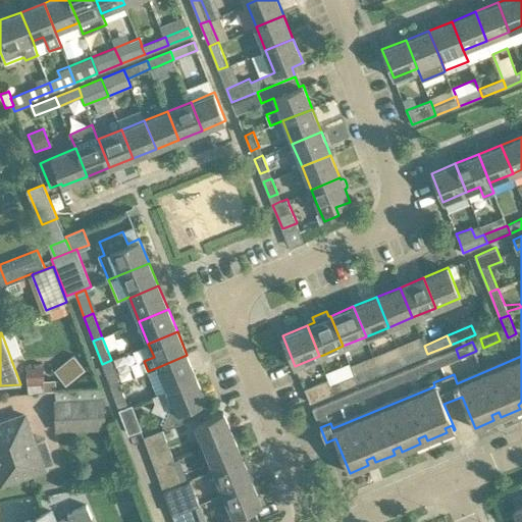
[(404,364),(427,354),(424,346),(401,355),(404,364)]
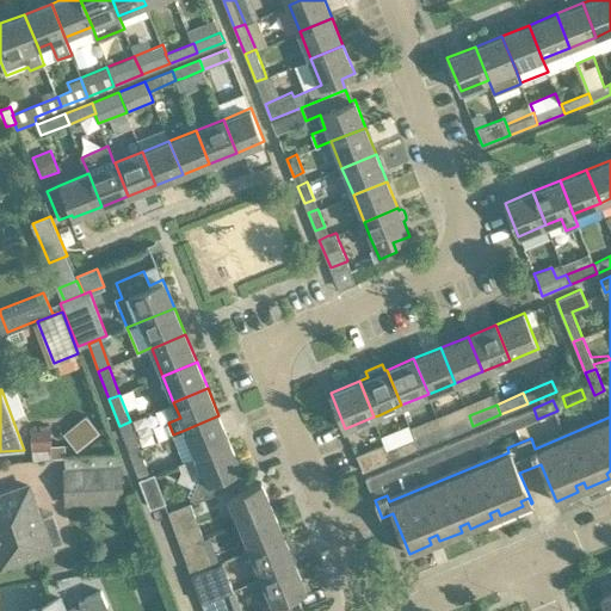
[(529,423),(524,412),(510,418),(504,421),(507,431),(513,429),(529,423)]
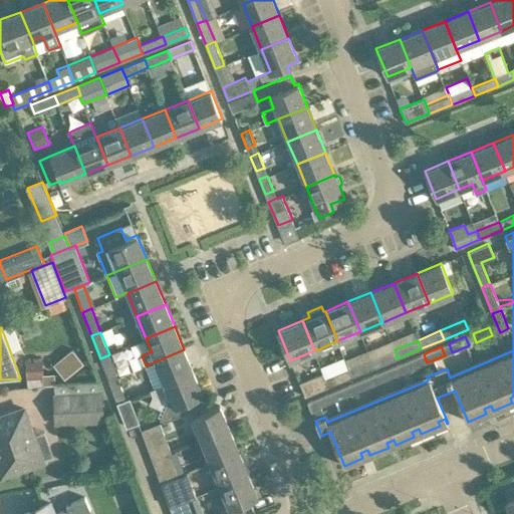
[(193,371),(184,349),(156,361),(165,383),(193,371)]
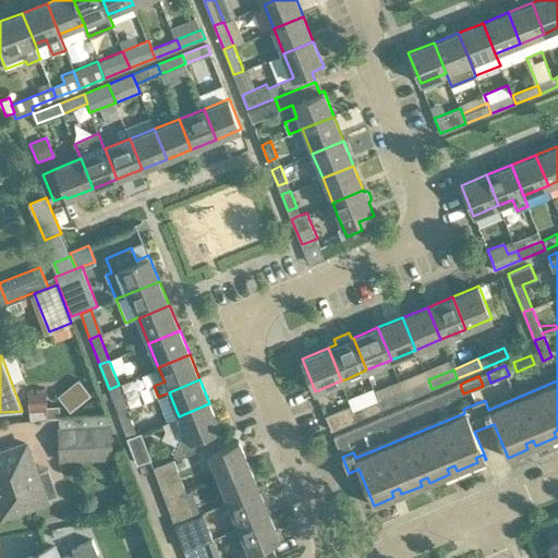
[(407,399),(432,389),(428,379),(403,390),(407,399)]
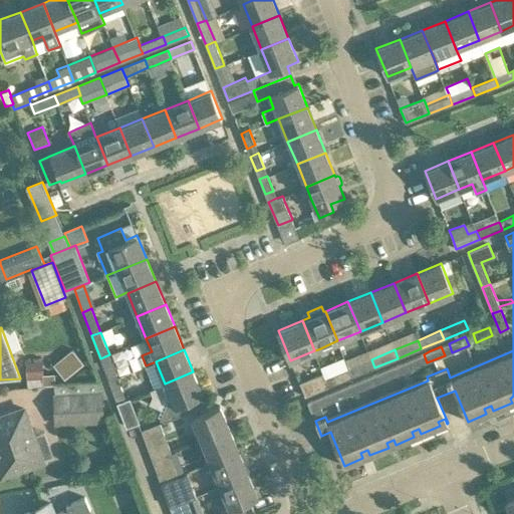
[(109,354),(100,358),(108,380),(117,376),(109,354)]
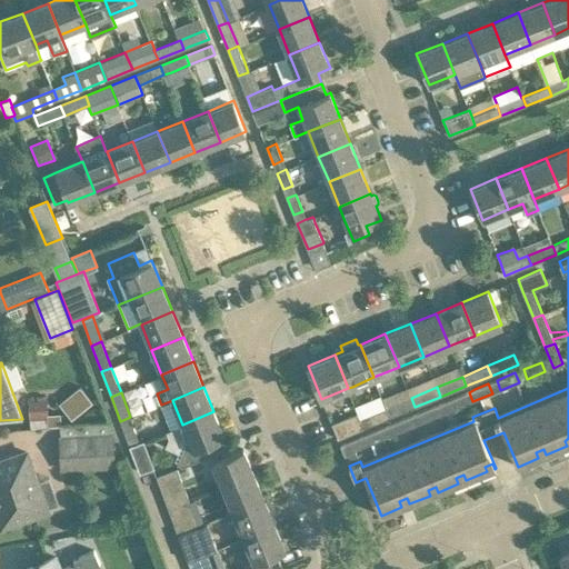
[(472,401),(469,392),(463,395),(467,403),(472,401)]
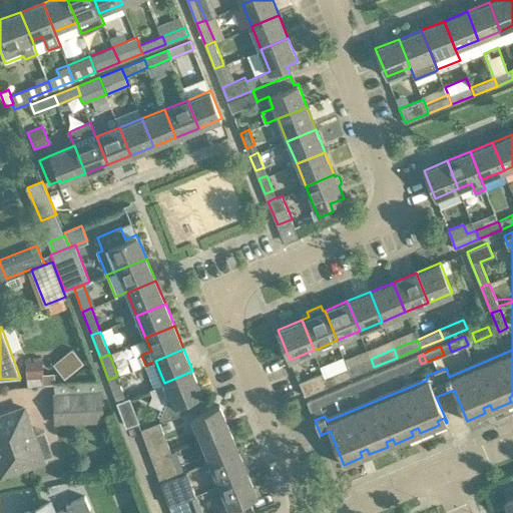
[(421,364),(418,356),(400,363),(404,371),(421,364)]
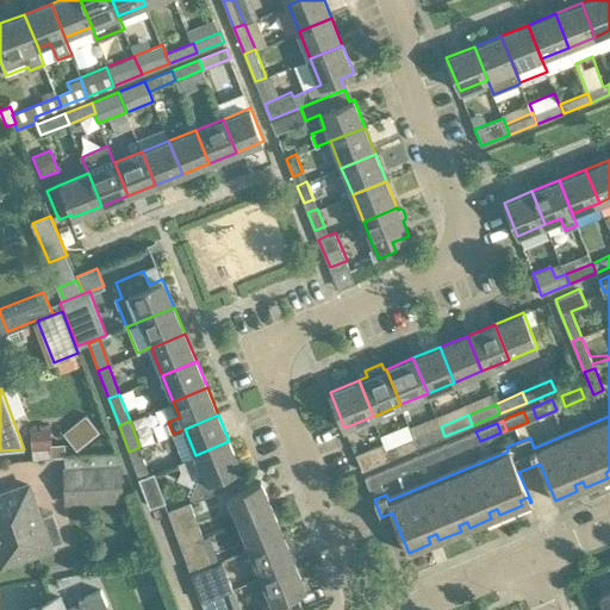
[(418,447),(444,436),(441,427),(415,437),(418,447)]
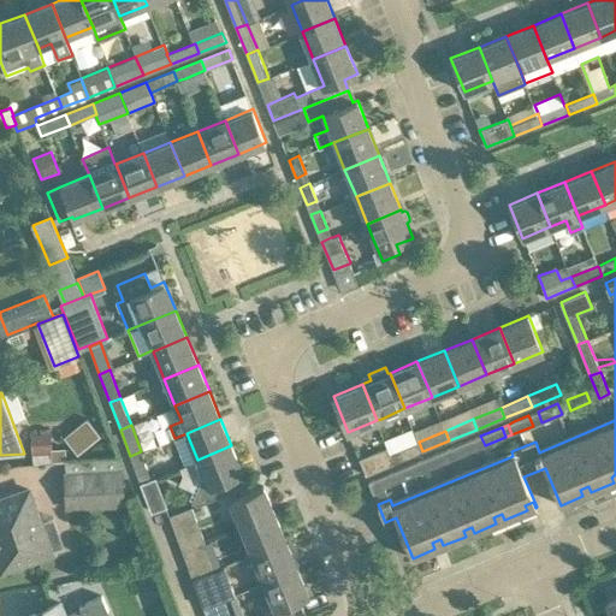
[(30,434),(33,463),(67,461),(66,451),(52,452),(51,432),(30,434)]
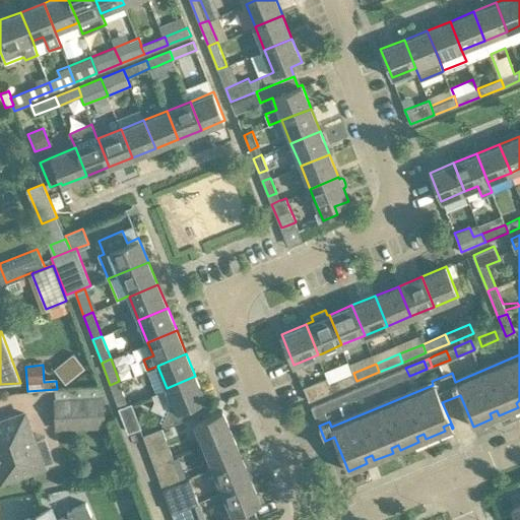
[(385,386),(401,380),(398,371),(381,378),(385,386)]
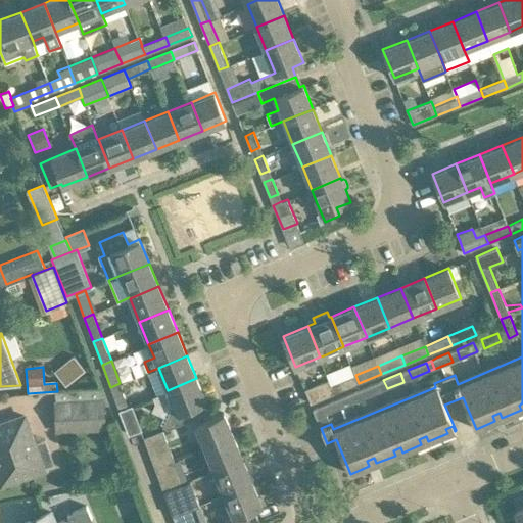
[(339,391),(359,383),(355,375),(331,385),(335,393),(339,391)]
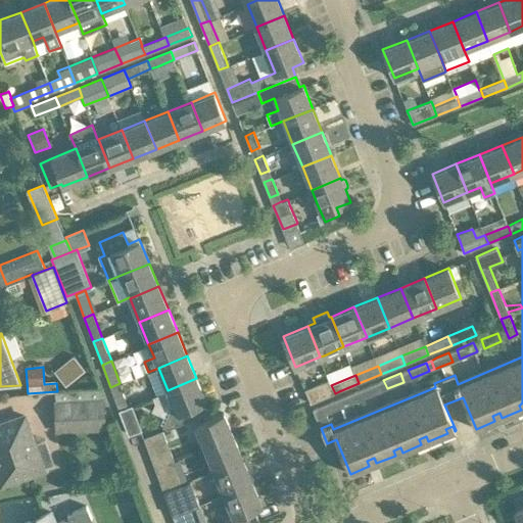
[(200,415),(196,407),(206,402),(196,378),(168,390),(173,403),(162,427),(167,429),(183,422),(200,415)]
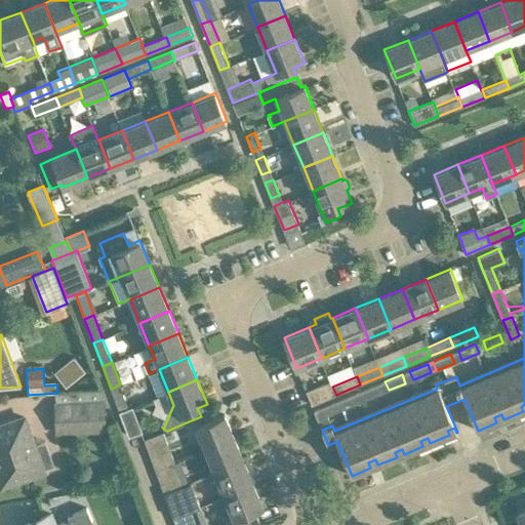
[(312,405),(335,395),(336,395),(332,387),(330,380),(306,391),(312,405)]
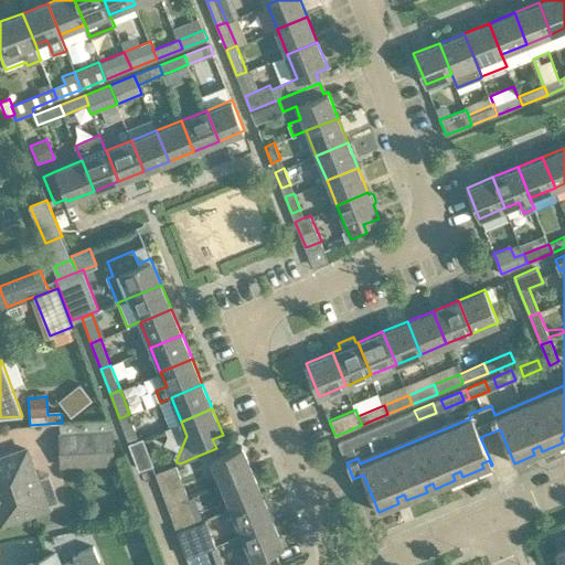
[(129,414),(119,418),(129,444),(142,438),(139,439),(129,414)]
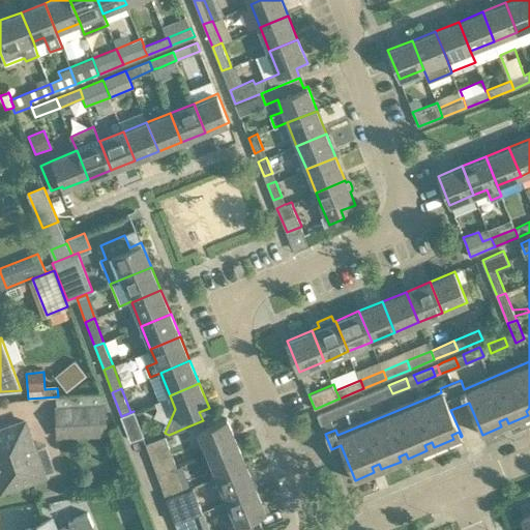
[(384,396),(381,388),(363,395),(367,404),(384,396)]
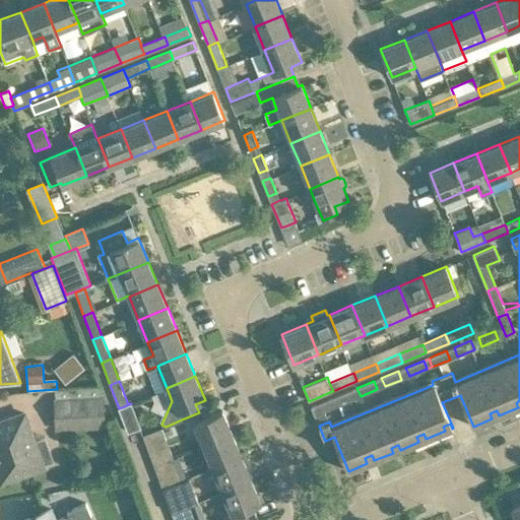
[(352,399),(349,391),(345,392),(333,397),(336,406),(349,401),(352,399)]
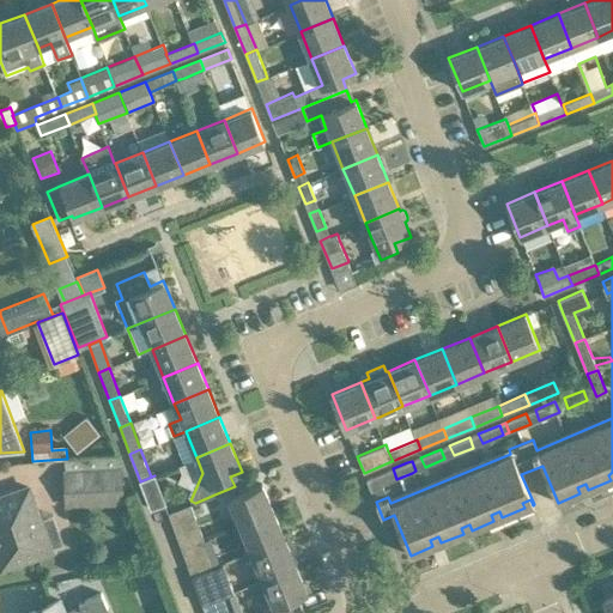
[(122,474),(127,474),(125,466),(65,469),(67,505),(123,502),(122,474)]
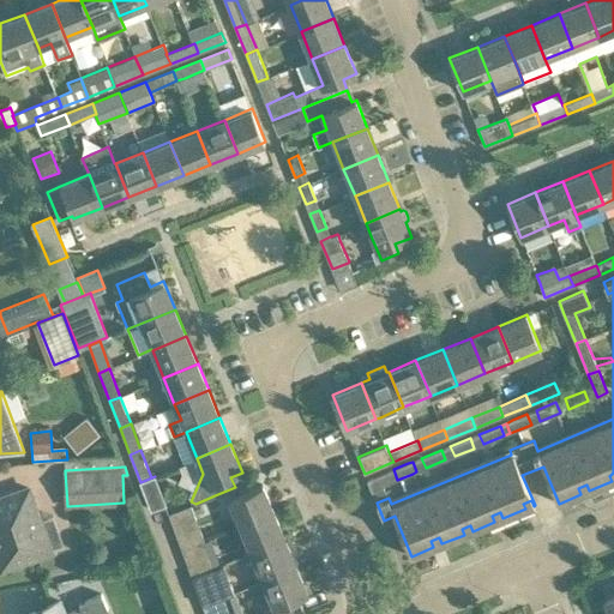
[(383,486),(389,483),(384,473),(367,480),(374,497),(385,492),(383,486)]
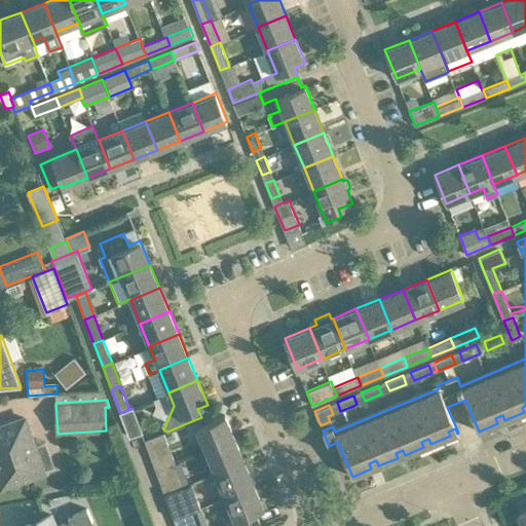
[(143,433),(133,408),(120,413),(129,438),(143,433)]
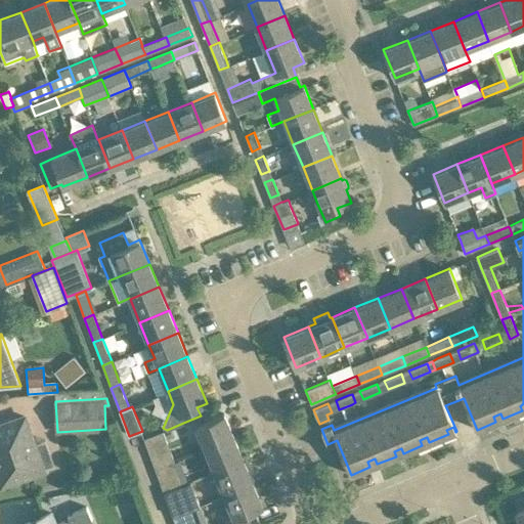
[(197,425),(206,449),(234,437),(224,413),(197,425)]
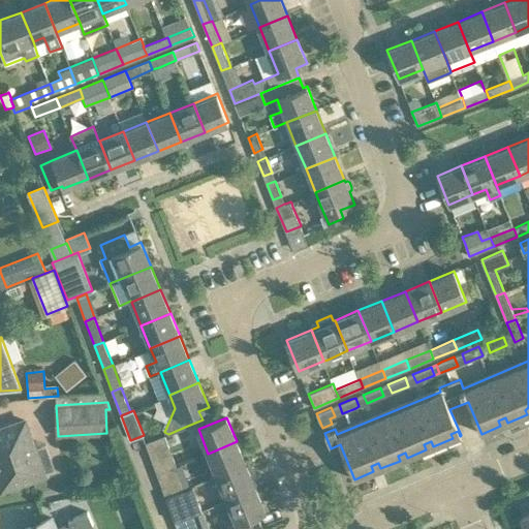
[(45,472),(37,447),(27,419),(0,429),(0,487),(1,490),(47,473),(45,472)]
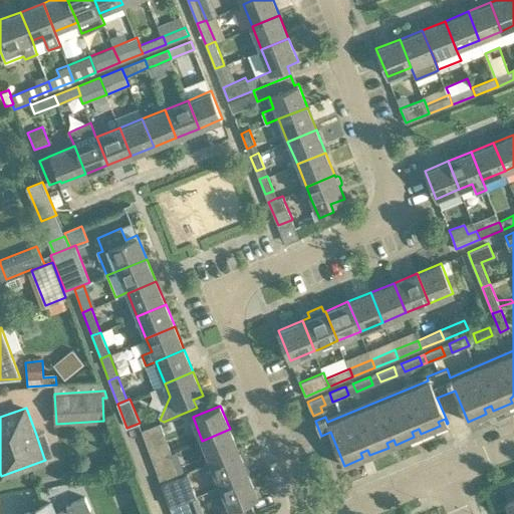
[(141,430),(152,459),(170,452),(159,423),(141,430)]
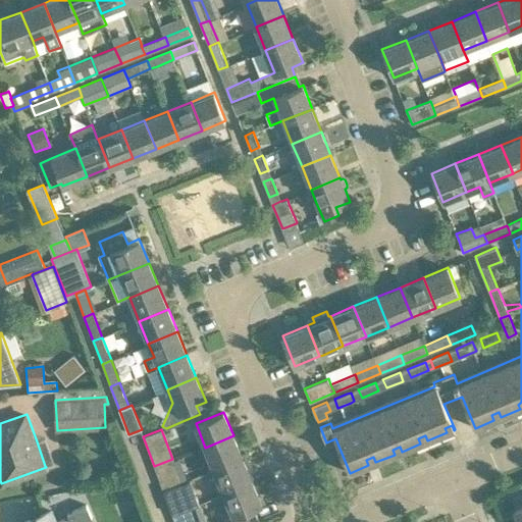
[(243,459),(233,435),(205,448),(214,470),(243,459)]
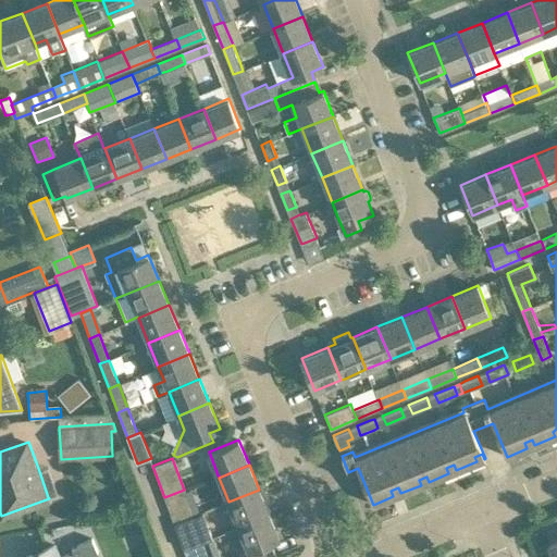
[(164,497),(174,524),(195,517),(184,490),(164,497)]
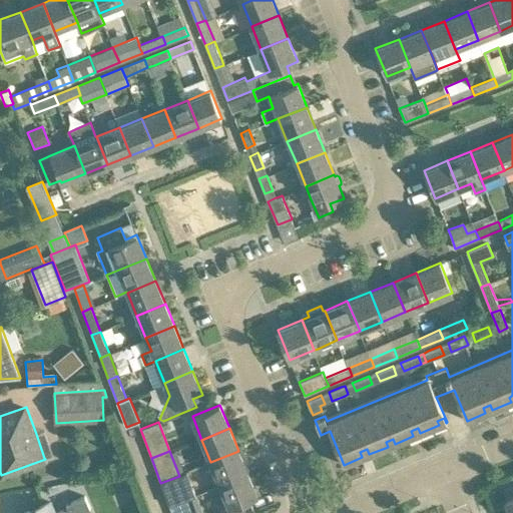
[(238,451),(210,462),(219,485),(247,473),(238,451)]
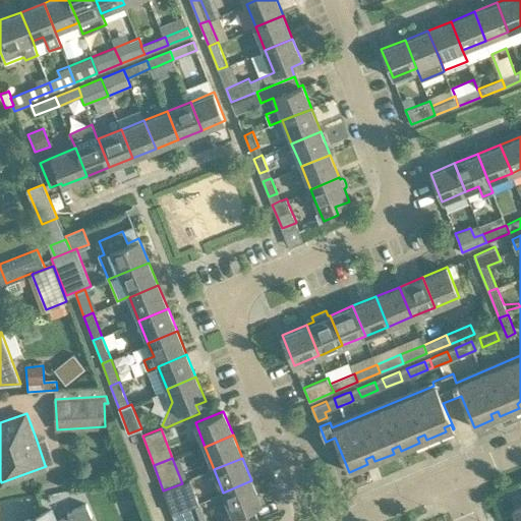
[(191,506),(198,503),(189,480),(182,483),(167,488),(163,490),(172,513),(189,507),(191,506)]
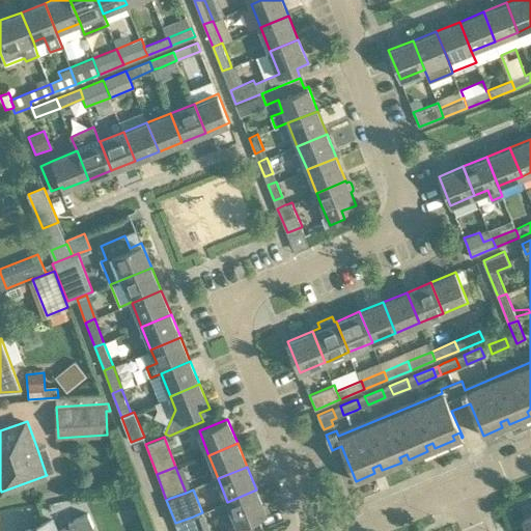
[(258,516),(267,513),(256,490),(227,502),(238,525),(229,528),(230,530),(229,530),(262,530),(264,530),(258,516)]
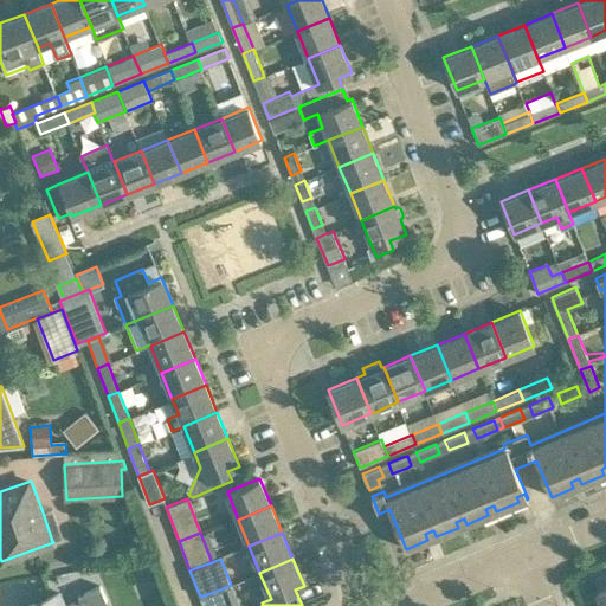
[(605,605),(605,572),(593,578),(598,590),(597,591),(603,605),(605,605)]
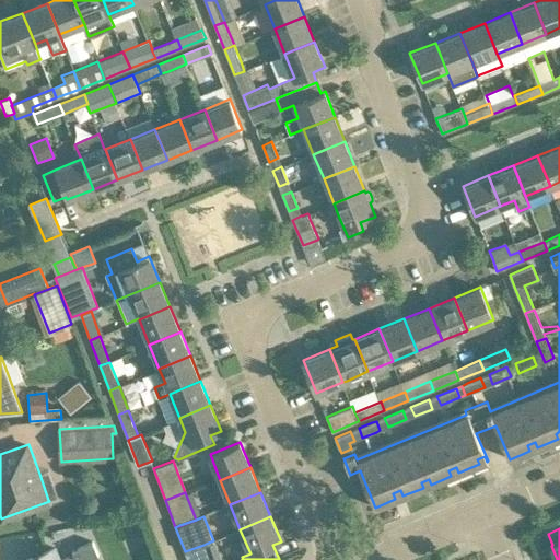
[(100,559),(93,543),(73,550),(74,555),(73,555),(60,559),(59,559),(54,548),(37,555),(24,559),(100,559)]
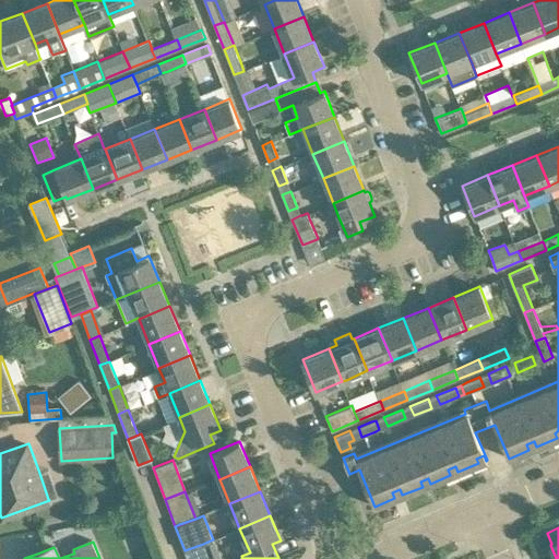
[(185,550),(187,558),(211,558),(205,543),(203,544),(185,550)]
